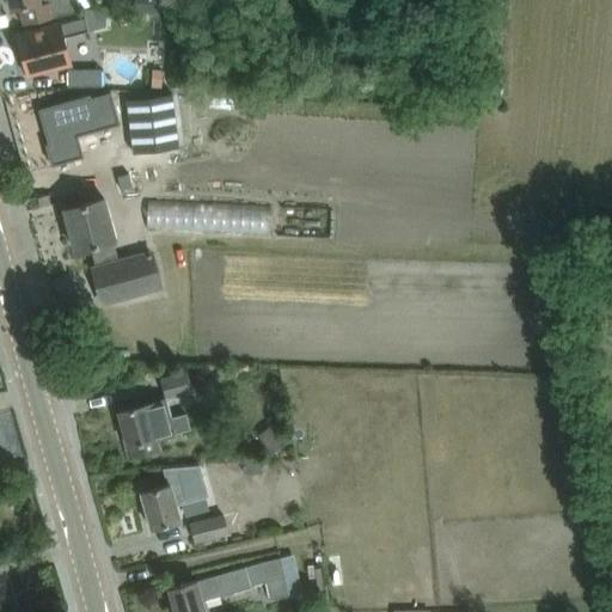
[(8,0),(11,11),(20,8),(24,24),(79,11),(75,0),(8,0)]
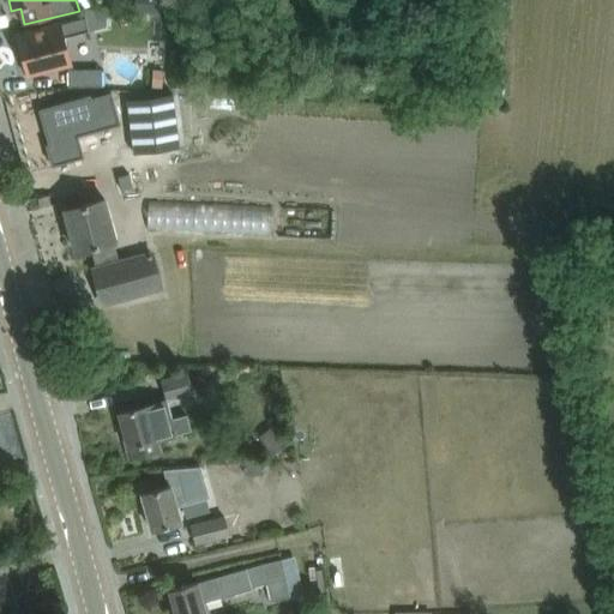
[(162,17),(163,0),(132,0),(131,13),(162,17)]
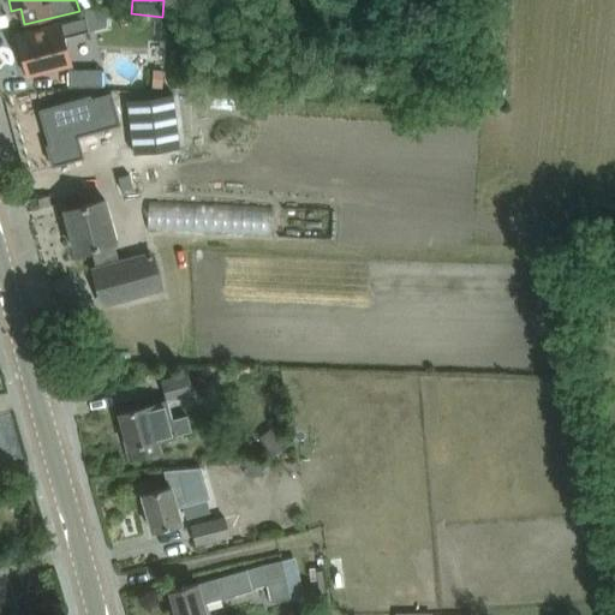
[(89,30),(85,17),(18,35),(28,75),(71,64),(64,37),(89,30)]
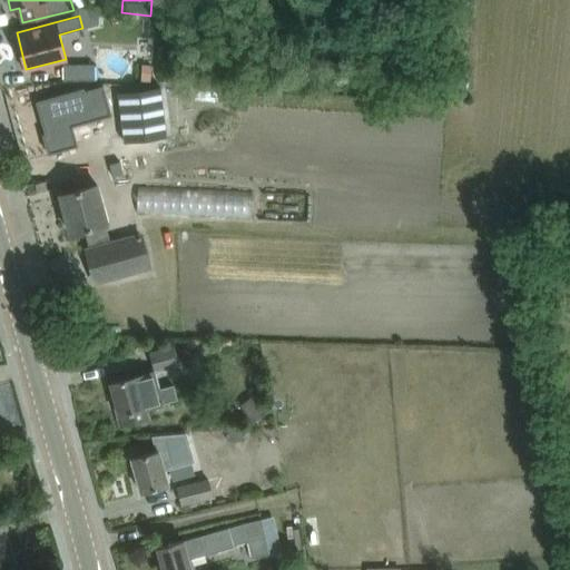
[(64,80),(99,80),(99,64),(64,64),(64,80)]
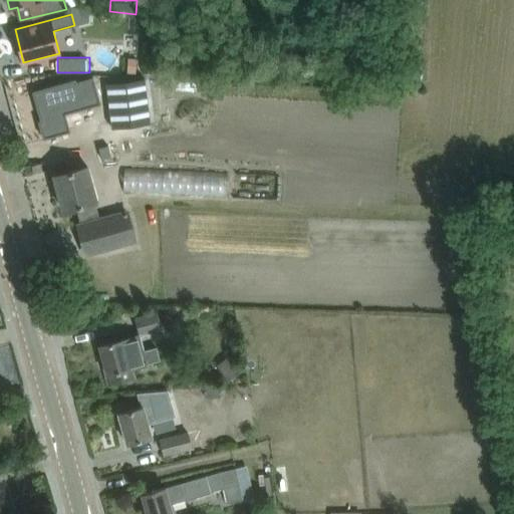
[(136,58),(126,58),(126,74),(136,74),(136,58)]
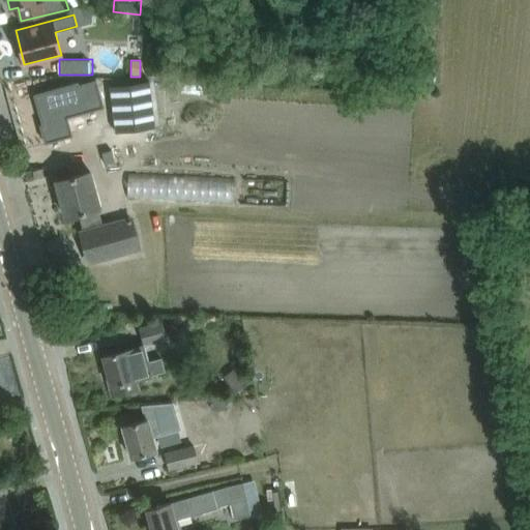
[(155,126),(149,80),(111,85),(116,131),(155,126)]
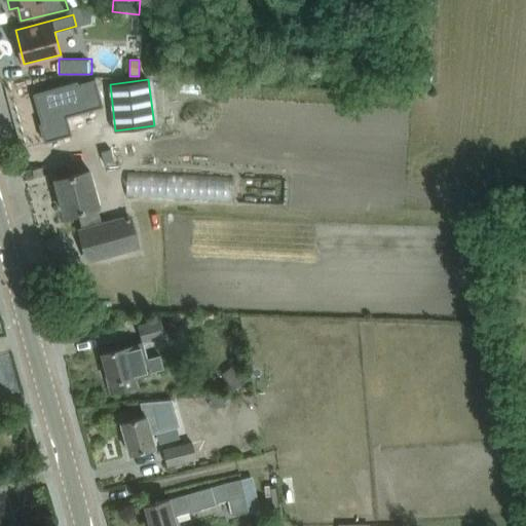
[(78,82),(34,95),(35,99),(39,113),(41,123),(40,123),(44,141),(65,136),(72,134),(67,117),(104,107),(96,80),(78,85),(78,82)]
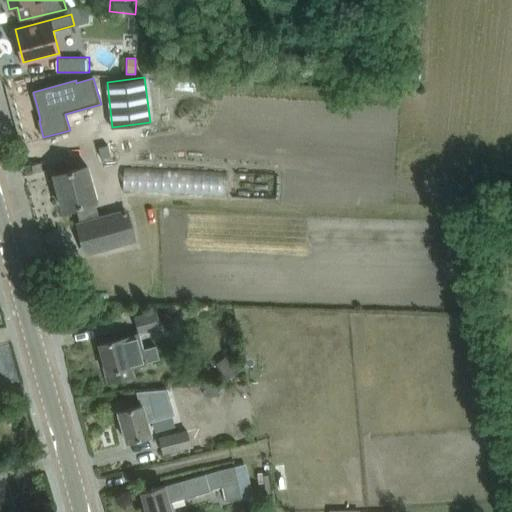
[(109,116),(93,120),(97,134),(113,130),(109,116)]
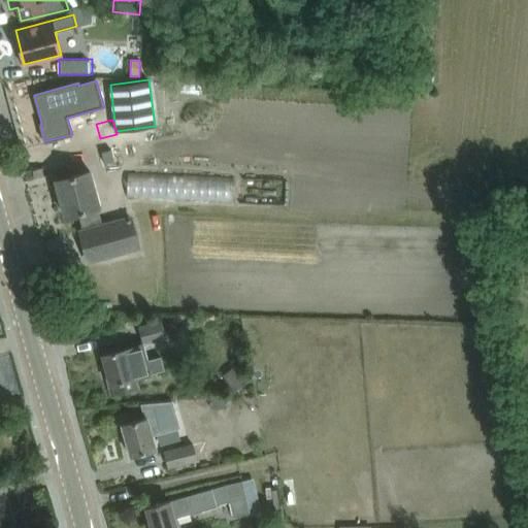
[(140,185),(245,189),(246,172),(140,168),(140,185)]
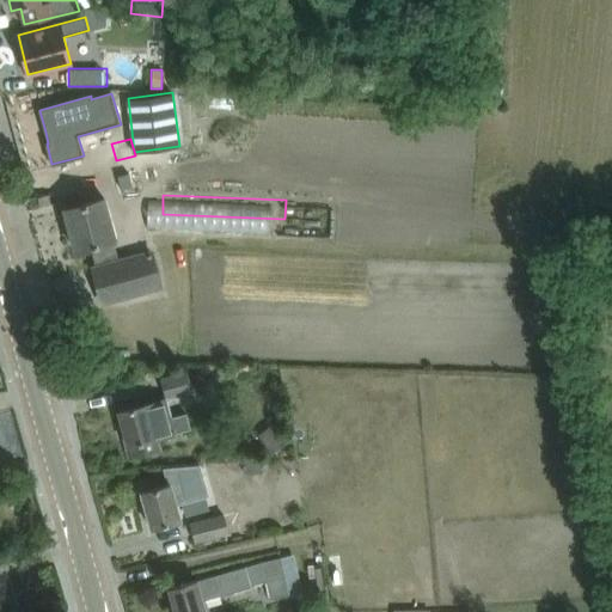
[(104,197),(87,202),(65,208),(75,250),(91,246),(97,267),(93,268),(102,303),(160,287),(151,252),(118,261),(112,240),(115,239),(104,197)]
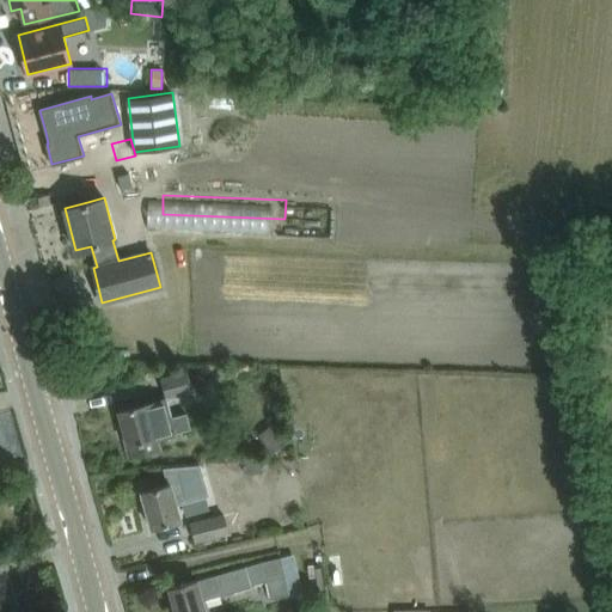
[(161,379),(166,397),(191,390),(187,372),(161,379)]
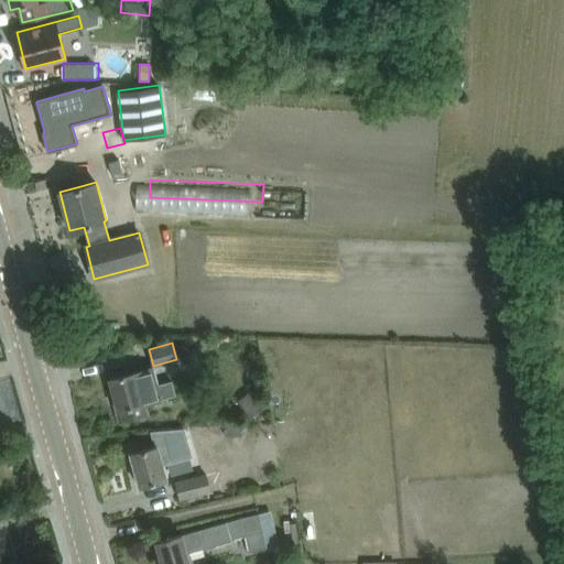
[(158,384),(153,366),(109,378),(118,411),(120,410),(122,419),(121,419),(121,420),(147,413),(144,403),(175,394),(172,380),(158,384)]
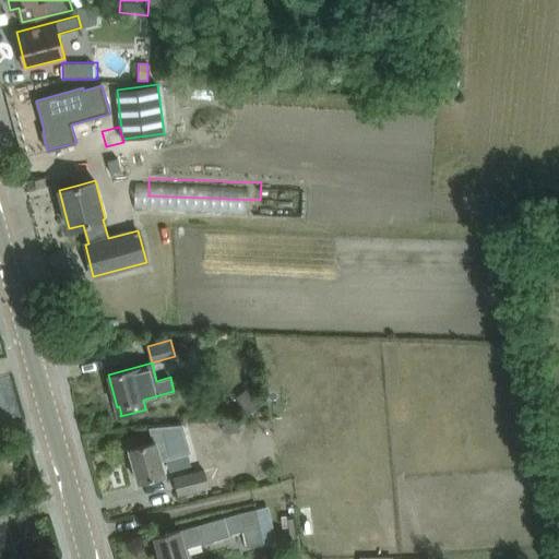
[(248,415),(265,402),(252,384),(234,397),(248,415)]
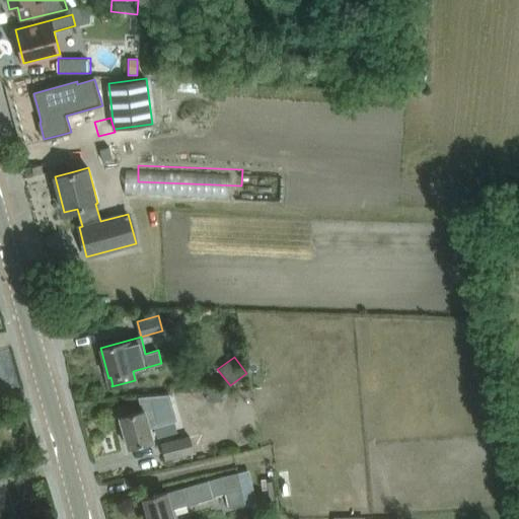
[(139,412),(120,417),(129,447),(148,442),(153,441),(150,429),(175,422),(168,395),(139,397),(143,411),(139,412)]
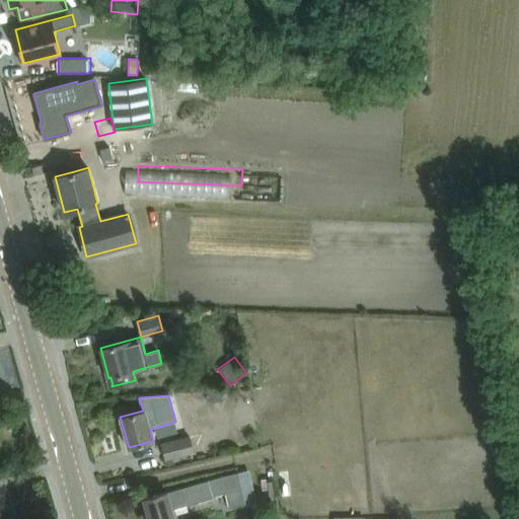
[(204,449),(200,433),(161,443),(166,459),(204,449)]
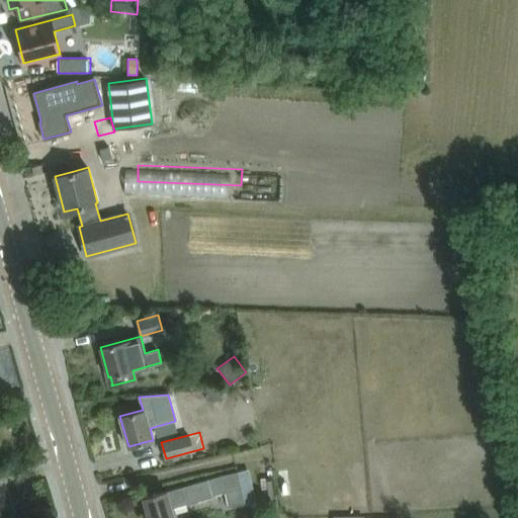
[(222,475),(207,479),(212,495),(225,492),(229,507),(245,503),(237,471),(222,475)]
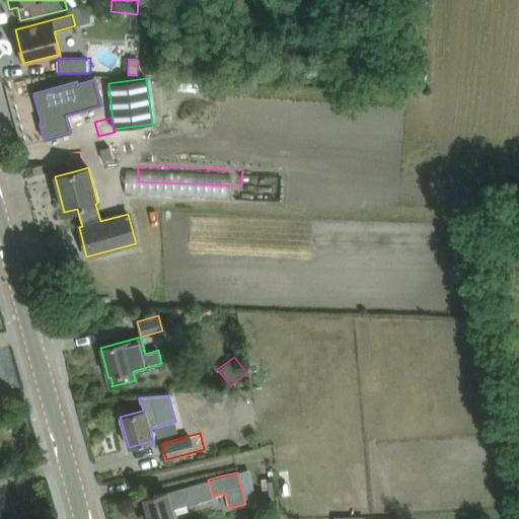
[(208,479),(162,493),(143,499),(148,518),(174,518),(172,509),(213,497),(213,496),(208,479)]
